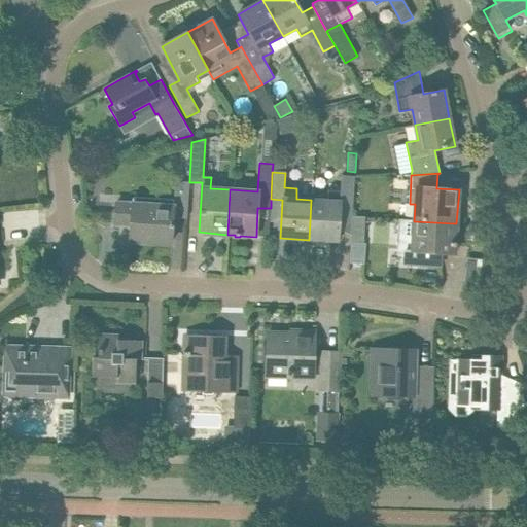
[(327,201),(311,200),(309,240),(338,242),(340,210),(352,211),(354,177),(341,176),(340,191),(327,190),(327,201)]
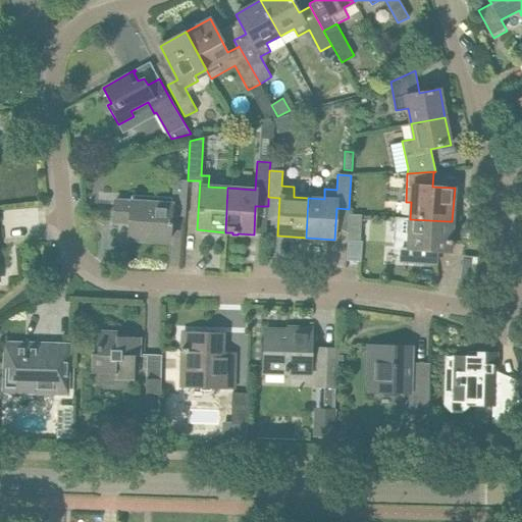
[(114,201),(113,221),(129,222),(128,239),(169,242),(170,216),(185,217),(188,180),(172,179),(171,205),(114,201)]
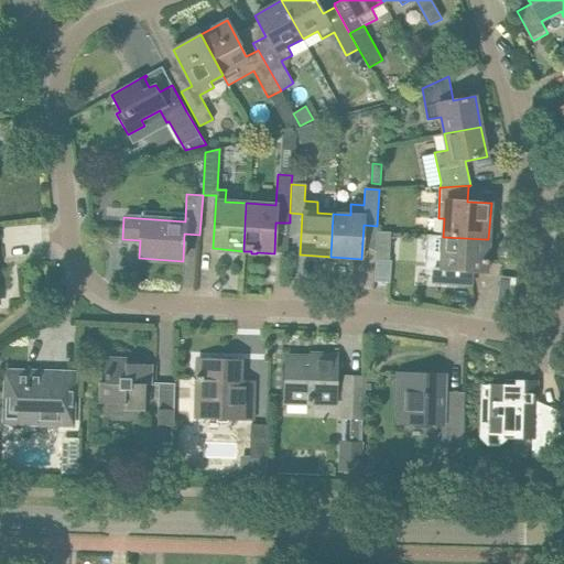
[(391,234),(377,232),(375,260),(389,260),(391,234)]
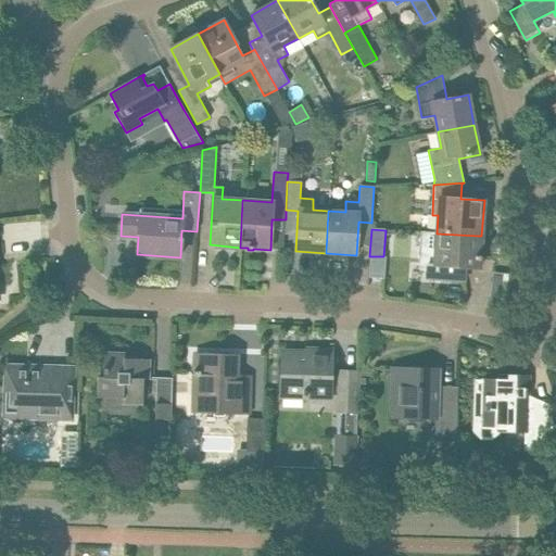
[(478,236),(437,234),(436,251),(429,251),(427,277),(457,279),(457,266),(480,268),(480,255),(476,255),(478,236)]
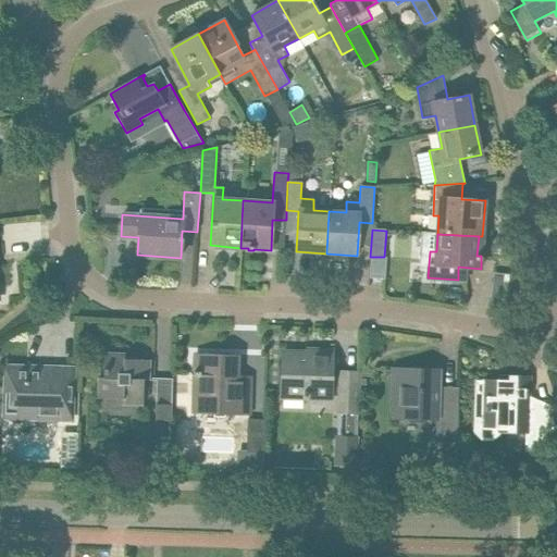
[(495,273),(492,298),(509,300),(512,274),(495,273)]
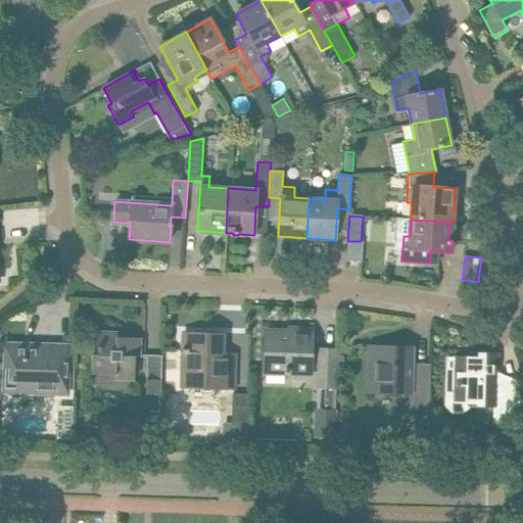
[(265,335),(264,355),(263,374),(310,376),(311,373),(317,373),(317,388),(336,388),(337,350),(318,349),(318,351),(312,351),(312,329),(294,328),(294,340),(289,339),(287,336),(265,335)]
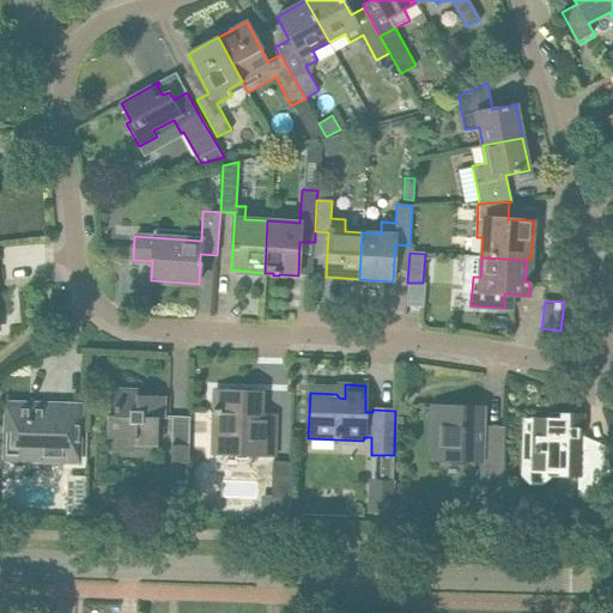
[(164,419),(164,396),(138,395),(138,389),(115,389),(114,416),(109,416),(108,439),(135,441),(134,447),(157,447),(158,419),(164,419)]
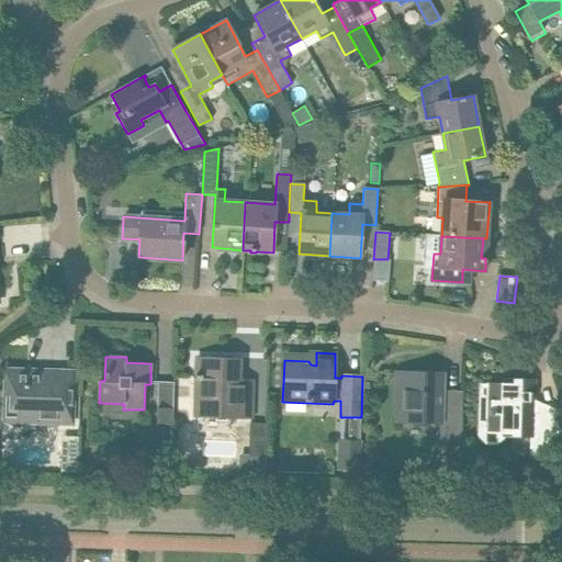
[(251,418),(251,415),(253,393),(238,392),(238,360),(197,359),(195,397),(202,398),(201,416),(251,418)]
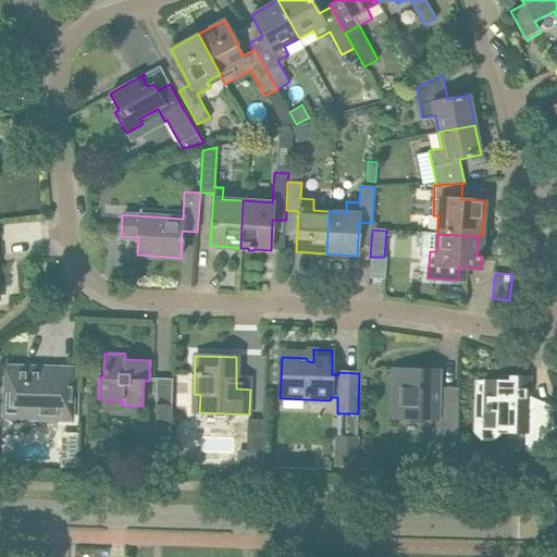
[(41,371),(5,370),(4,396),(8,396),(7,413),(36,415),(36,419),(72,420),(73,395),(70,395),(71,368),(41,367),(41,371)]
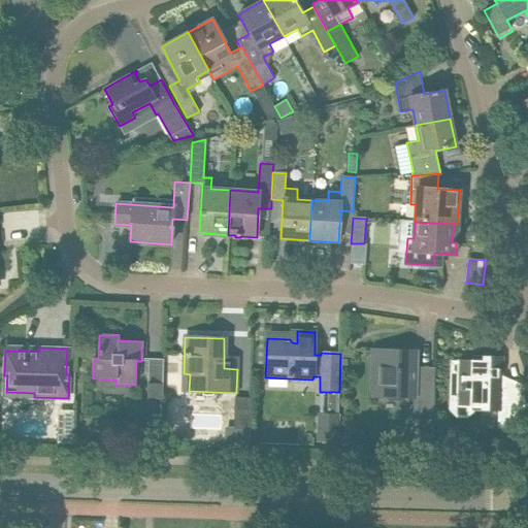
[(433,415),(433,402),(434,382),(416,382),(416,351),(370,350),(370,356),(381,357),(380,396),(414,397),(413,415),(433,415)]
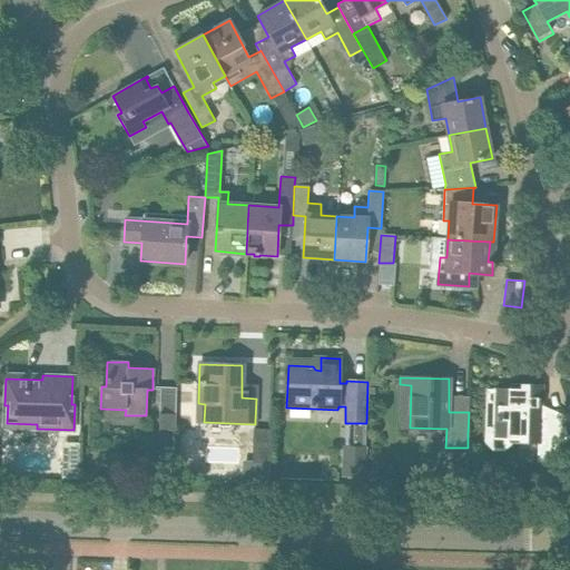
[(483,433),(483,435),(483,436),(483,438),(483,439),(484,440),(484,441),(485,443),(485,444),(487,445),(488,445),(489,446),(490,448),(490,449),(492,449),(493,450),(494,450),(495,450),(497,451),(498,451),(499,451),(501,451),(502,450),(503,450),(504,450),(505,449),(507,449),(508,448),(509,446),(510,445),(511,444),(511,443),(512,442),(513,441),(513,440),(513,439),(538,439),(537,462),(552,462),(566,463),(567,418),(553,418),(539,418),(540,390),(498,389),(498,420),(495,420),(494,420),(493,421),(492,421),(491,422),(490,423),(489,423),(488,424),(487,425),(485,426),(485,428),(484,429),(484,430),(483,431),(483,432),(483,433)]
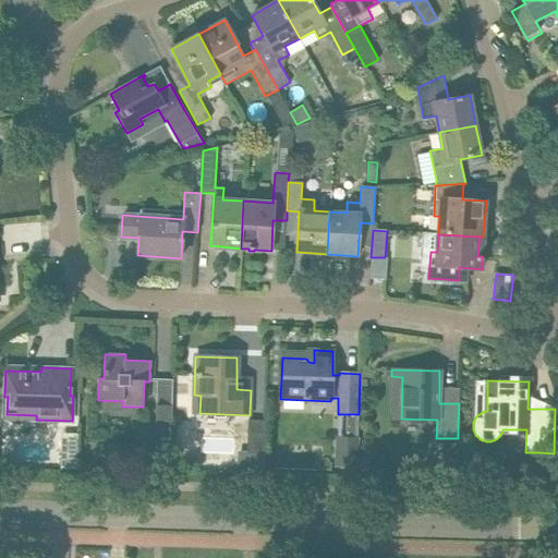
[(159,381),(158,405),(157,422),(171,422),(172,381),(159,381)]
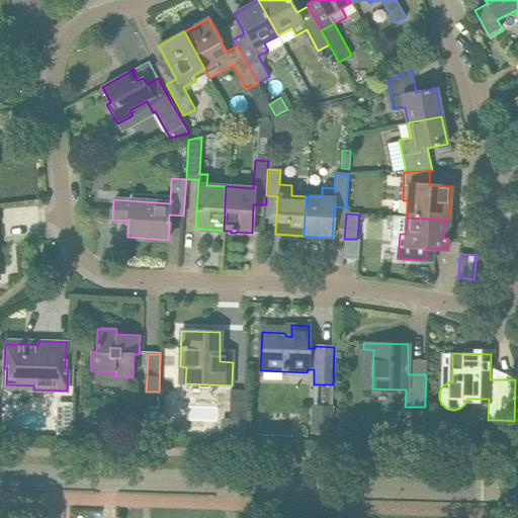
[(246,392),(230,392),(229,421),(245,421),(246,392)]
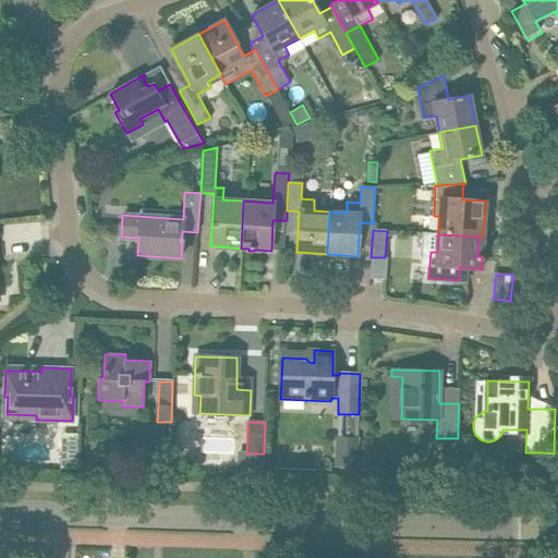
[(335,439),(335,469),(356,470),(358,440),(335,439)]
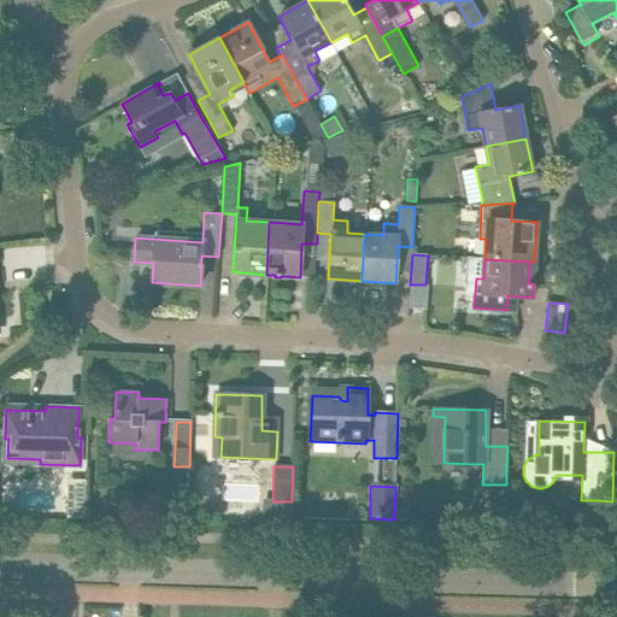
[(68,499),(68,519),(86,519),(86,500),(68,499)]
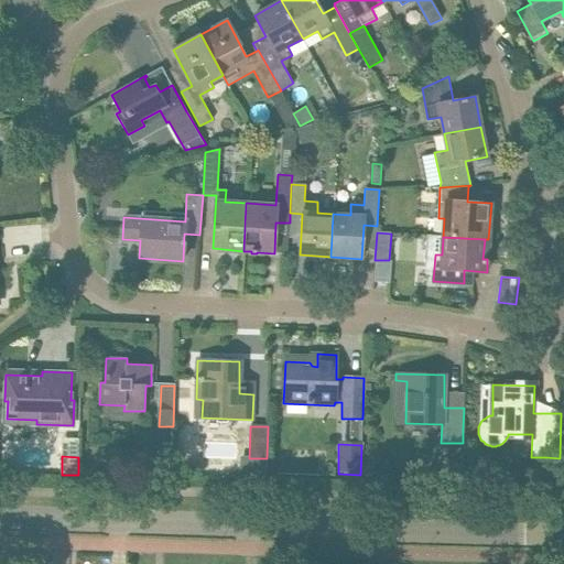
[(442,479),(457,480),(458,464),(443,463),(442,479)]
